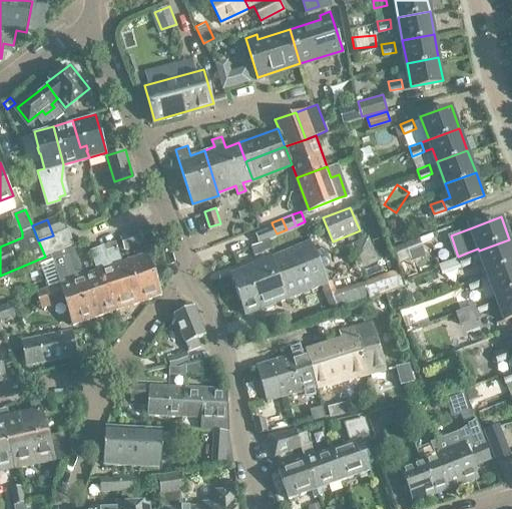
[(273,225),(258,231),(261,240),(270,236),(277,233),(273,225)]
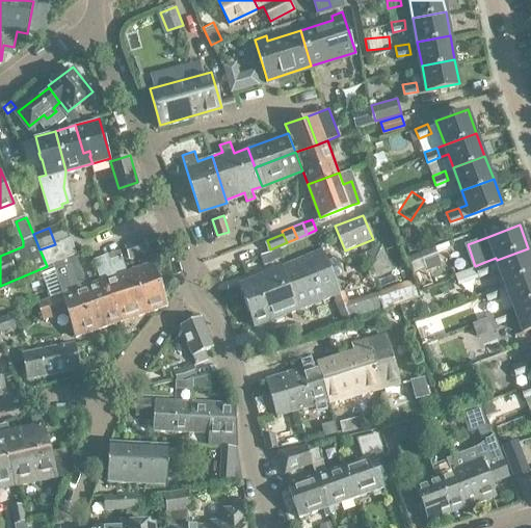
[(193,259),(216,258),(214,235),(191,237),(193,259)]
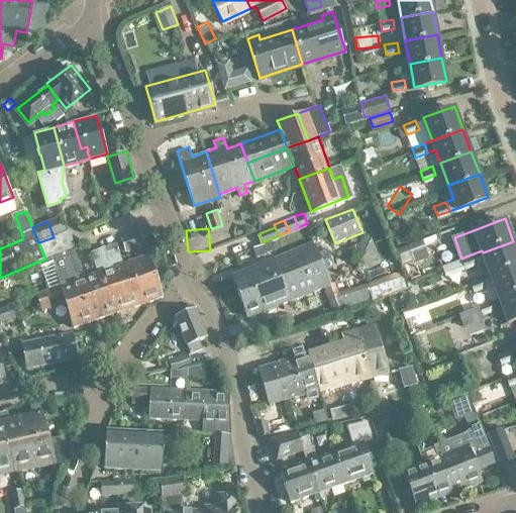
[(144,242),(140,230),(122,236),(126,248),(144,242)]
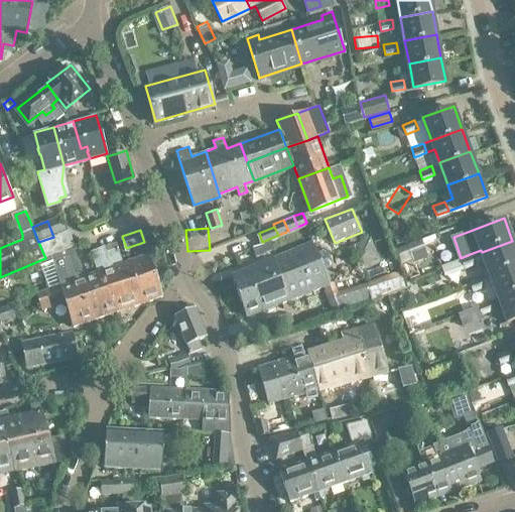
[(53,237),(38,242),(45,258),(74,247),(68,231),(53,237)]
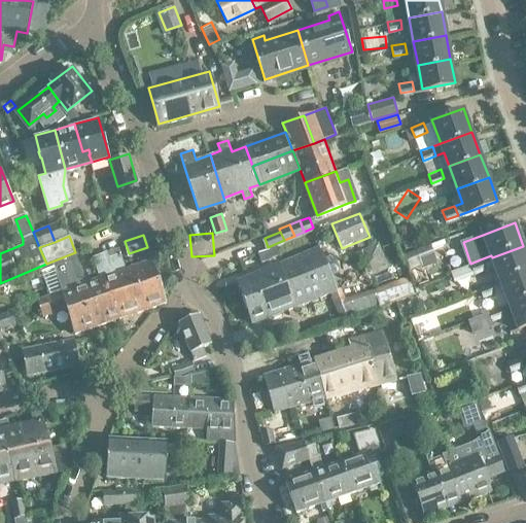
[(430,242),(406,252),(414,274),(424,270),(419,256),(433,250),(430,242)]
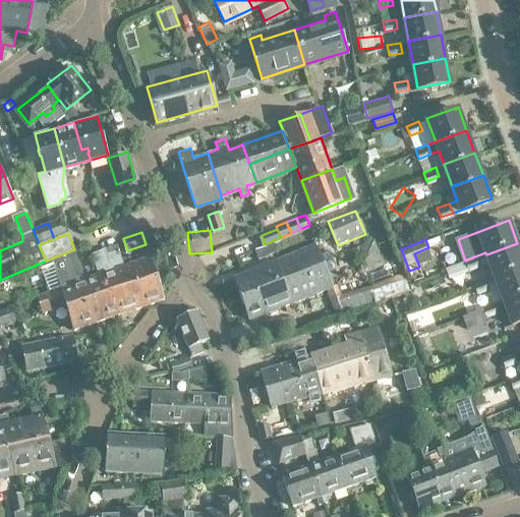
[(257,257),(277,249),(274,240),(265,244),(253,248),(257,257)]
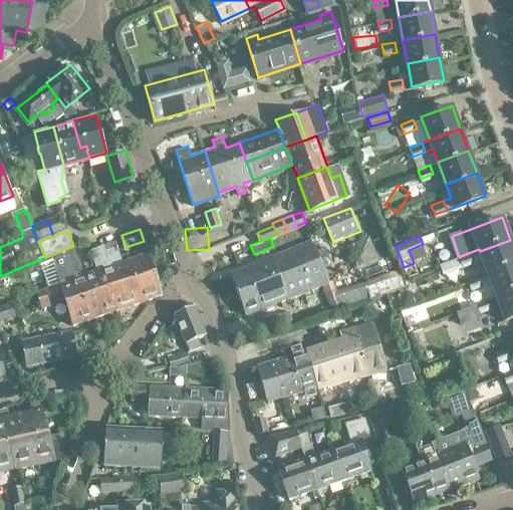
[(275,302),(322,284),(328,282),(311,239),(266,258),(271,268),(264,271),(270,283),(256,289),(262,307),(264,306),(267,308),(274,305),(275,302)]
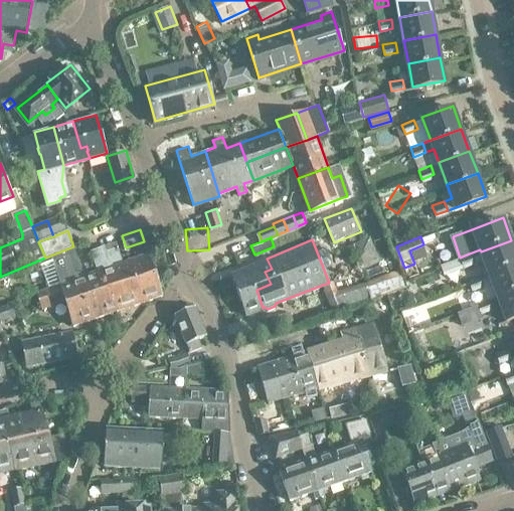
[(480,249),(472,252),(476,262),(483,259),(489,273),(489,274),(513,264),(513,246),(511,240),(481,251),(480,249)]
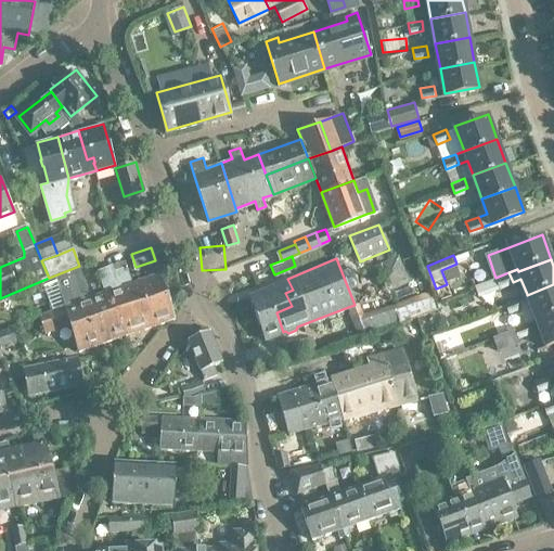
[(105,292),(107,291),(114,311),(118,312),(126,334),(155,324),(140,280),(132,282),(128,267),(114,271),(113,266),(98,270),(105,292)]
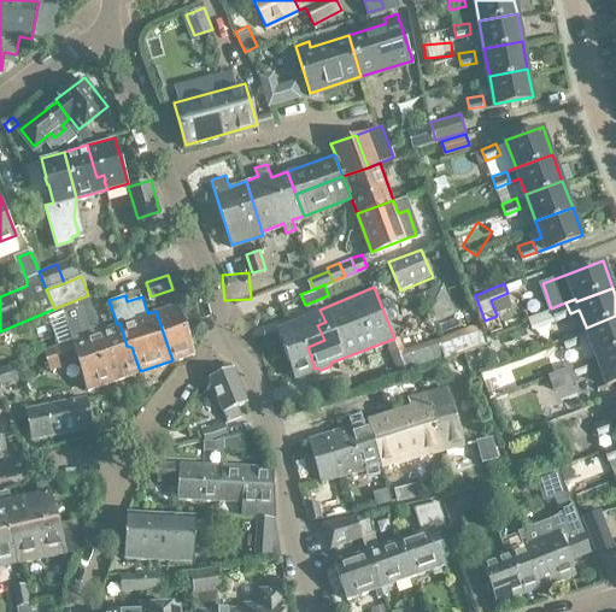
[(89,301),(48,315),(58,342),(86,334),(89,345),(106,339),(119,377),(140,371),(132,347),(127,346),(119,323),(117,324),(99,330),(89,301)]
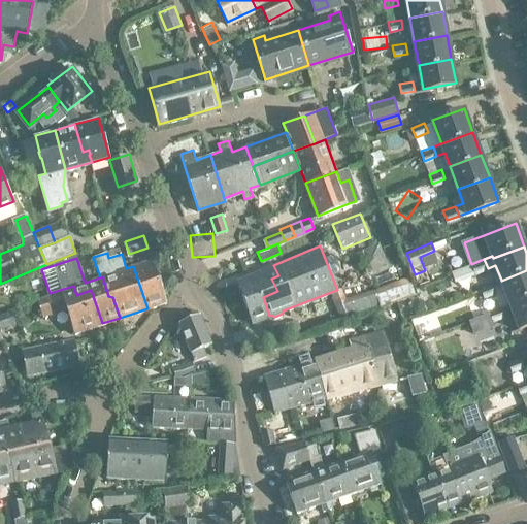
[(133,266),(147,308),(166,302),(152,259),(133,266)]
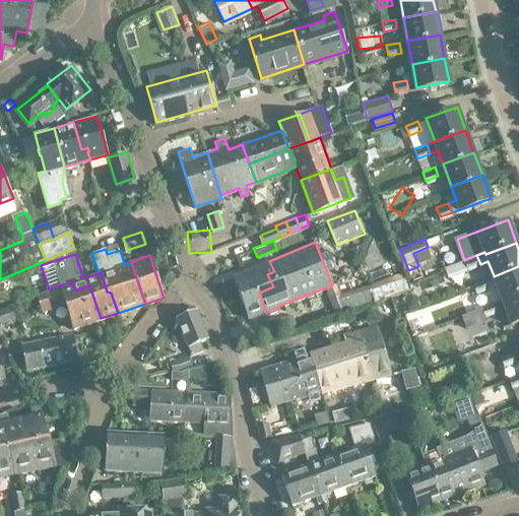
[(476,255),(464,260),(468,269),(480,264),(476,255)]
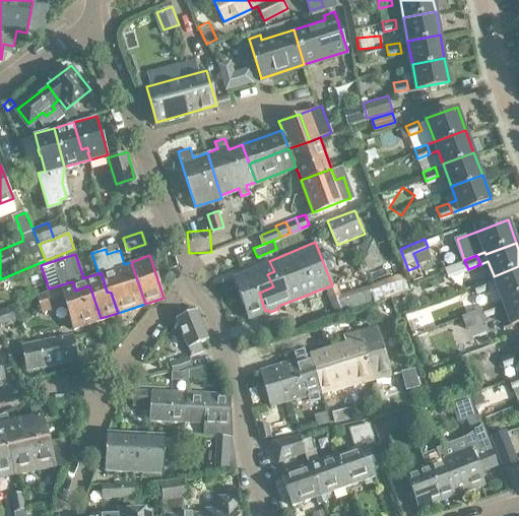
[(267,274),(274,271),(269,261),(235,275),(249,317),(265,311),(259,293),(273,286),(267,274)]
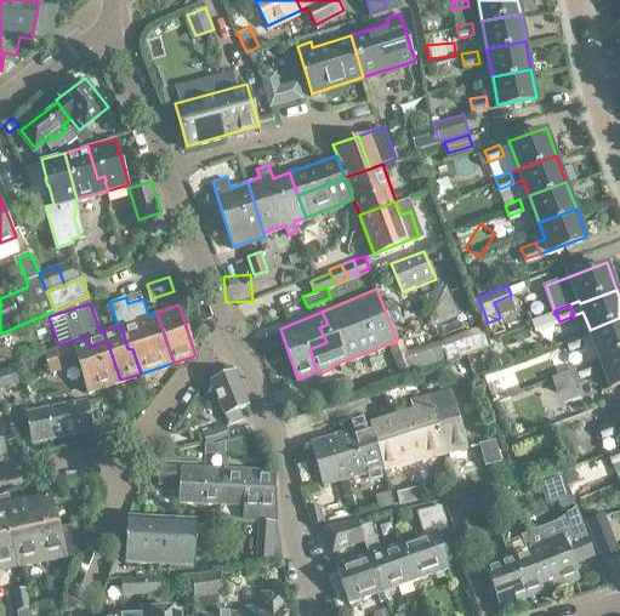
[(590,329),(580,332),(584,343),(593,340),(601,358),(619,349),(619,318),(590,330),(590,329)]
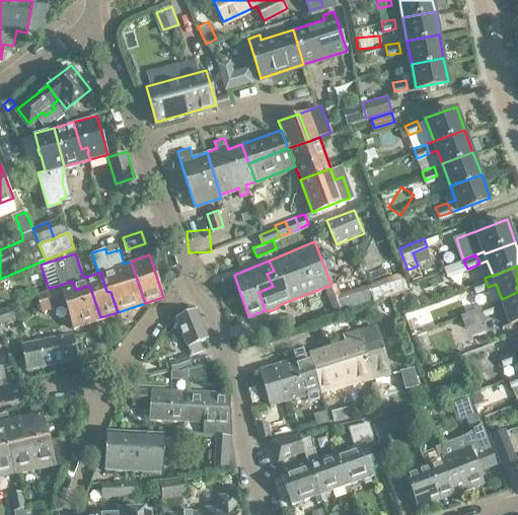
[(402,275),(338,298),(342,310),(407,287),(402,275)]
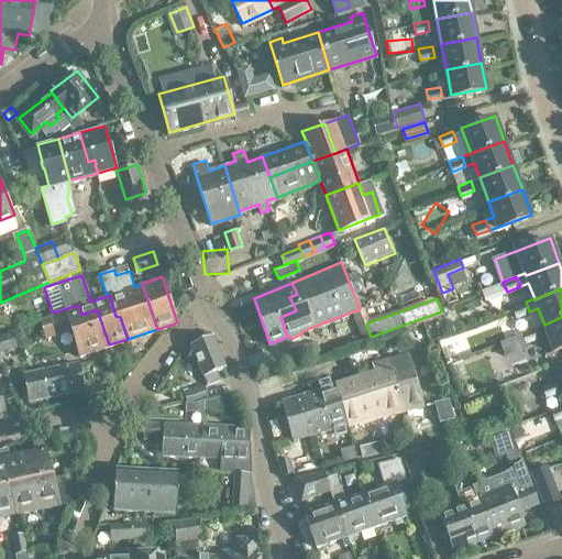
[(526,302),(513,307),(516,317),(529,311),(526,302)]
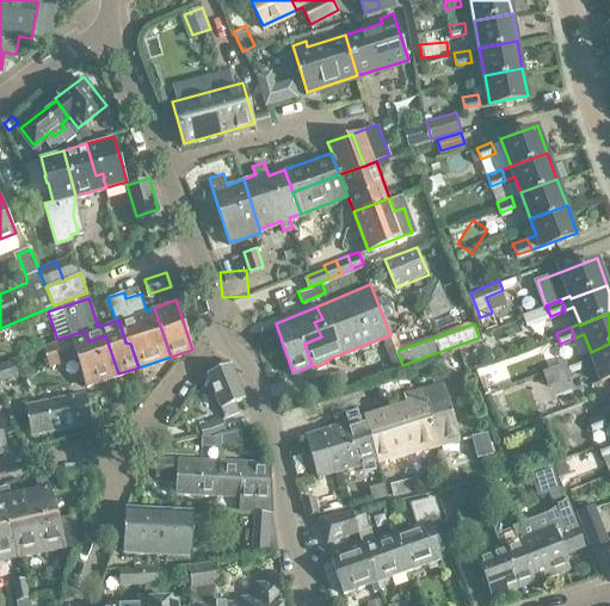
[(44,344),(51,365),(78,357),(87,384),(118,373),(105,335),(88,341),(85,331),(57,339),(44,344)]
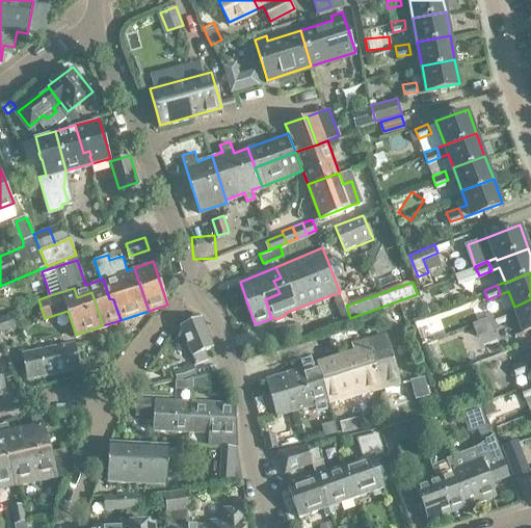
[(414,296),(360,315),(363,324),(417,306),(414,296)]
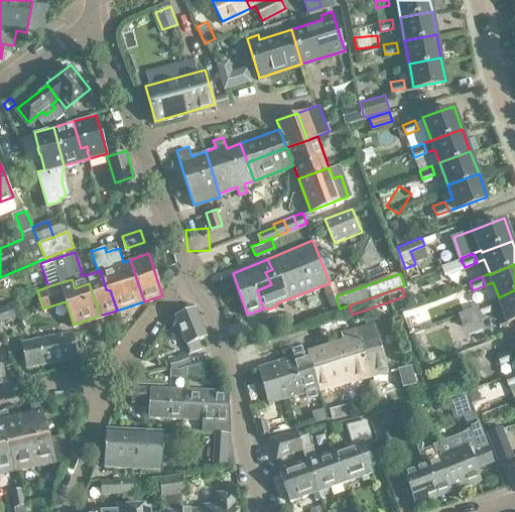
[(514,290),(499,297),(507,320),(514,316),(514,290)]
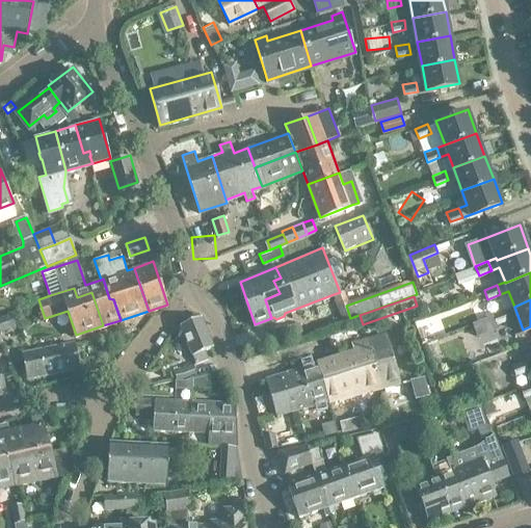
[(431,302),(423,306),(425,312),(433,309),(431,302)]
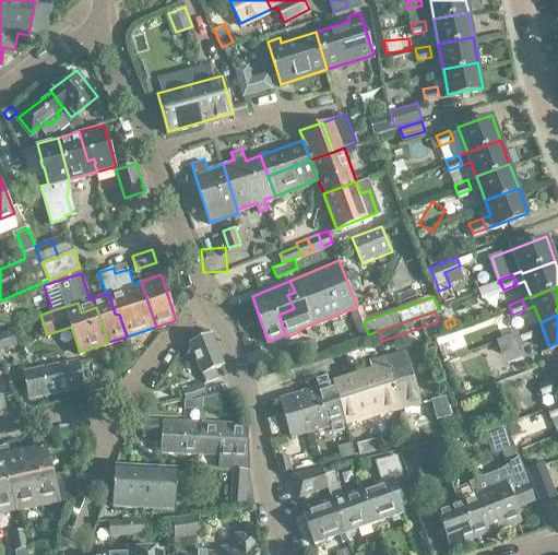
[(519,330),(522,340),(535,335),(532,326),(519,330)]
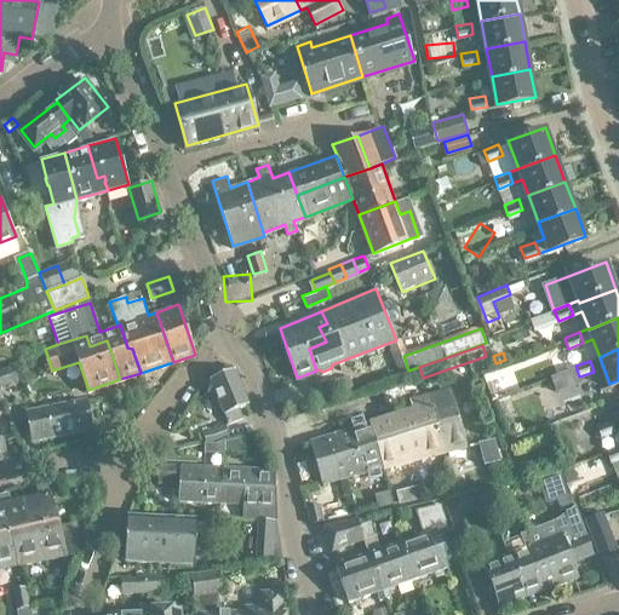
[(0,371),(0,383),(1,389),(22,381),(16,366),(0,371)]
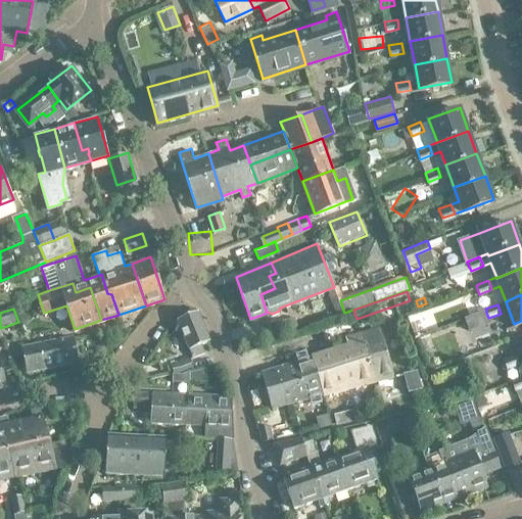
[(209,340),(198,312),(178,319),(189,347),(190,347),(193,356),(204,350),(201,342),(209,340)]
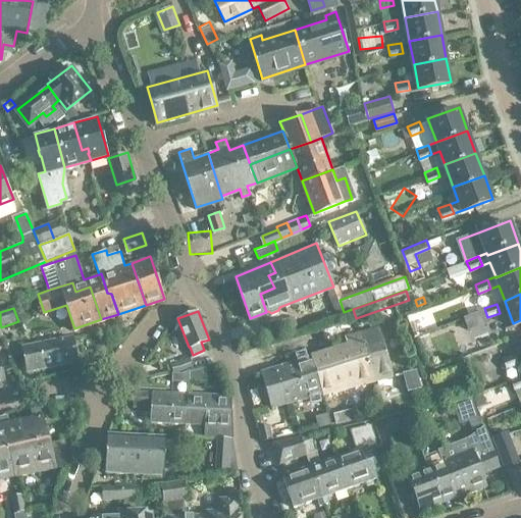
[(378,326),(360,331),(373,379),(392,374),(378,326)]
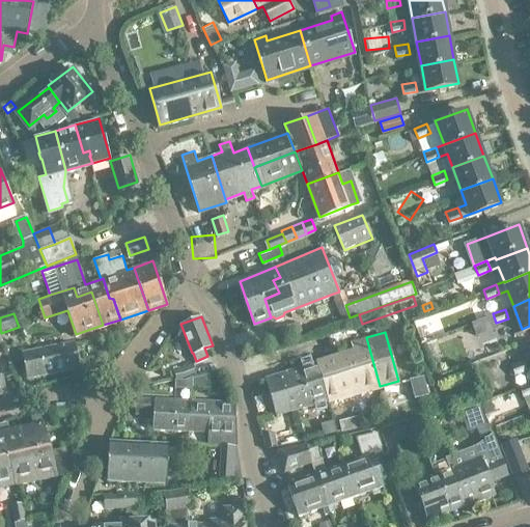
[(351,341),(354,349),(316,360),(328,399),(380,386),(366,337),(351,341)]
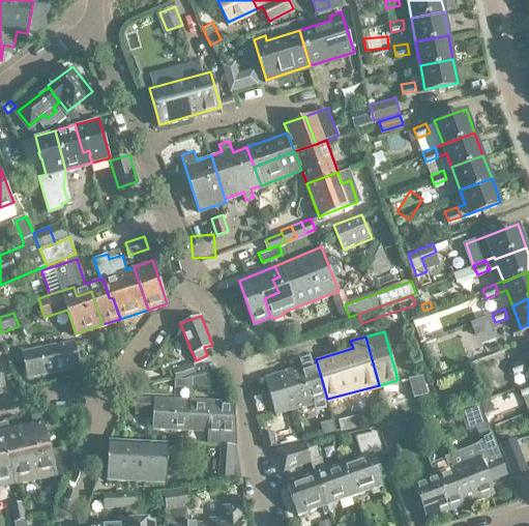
[(27,376),(79,366),(74,340),(23,349),(27,376)]
